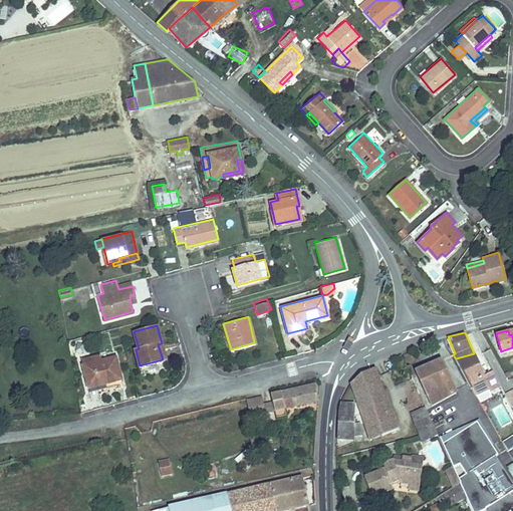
[(163,359),(166,357),(162,343),(158,344),(163,359)]
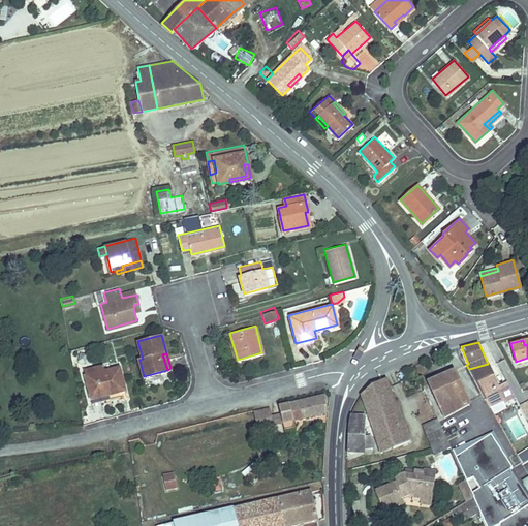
[(414,367),(410,360),(402,364),(405,371),(414,367)]
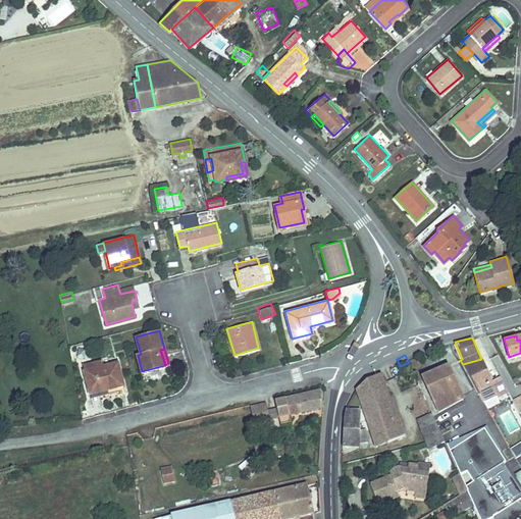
[(82,363),(84,370),(103,365),(101,358),(82,363)]
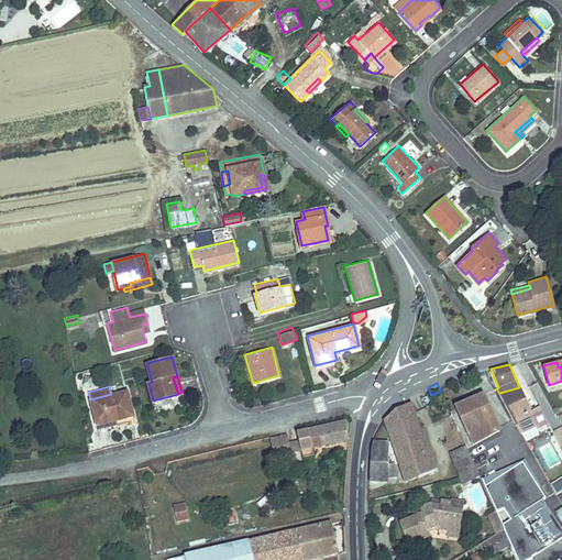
[(530,412),(519,387),(499,393),(515,423),(516,423),(520,431),(536,425),(537,427),(547,420),(539,406),(530,412)]
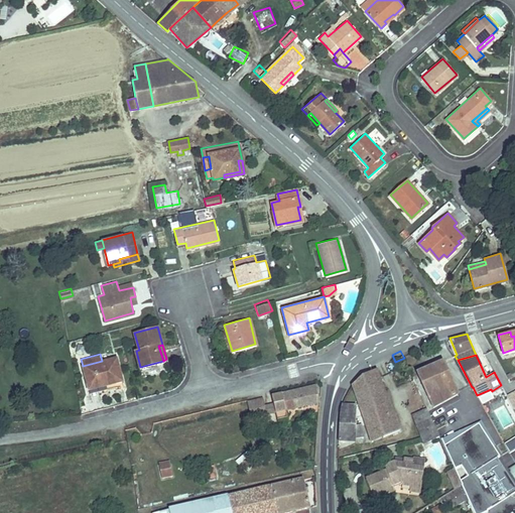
[(102,361),(83,366),(88,385),(106,379),(107,384),(122,379),(116,357),(102,361)]
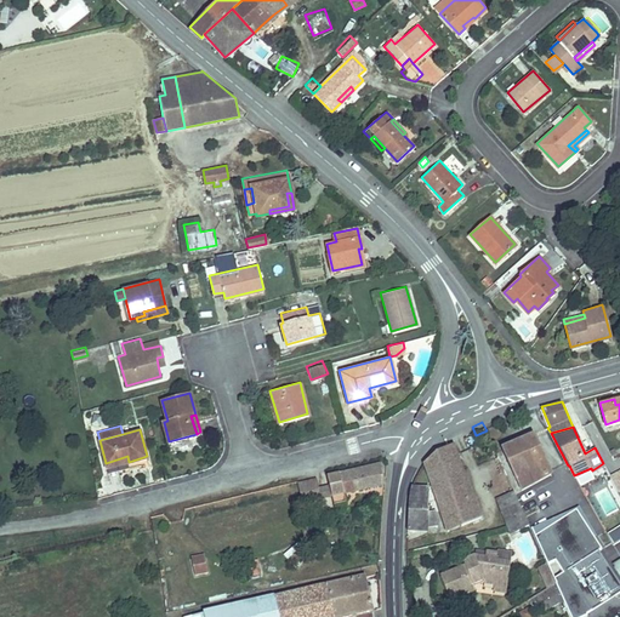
[(534,434),(529,435),(546,474),(551,472),(534,434)]
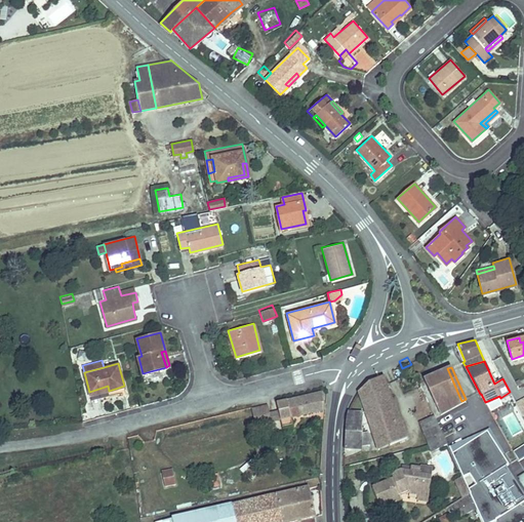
[(436,401),(442,412),(461,401),(447,368),(425,377),(436,401)]
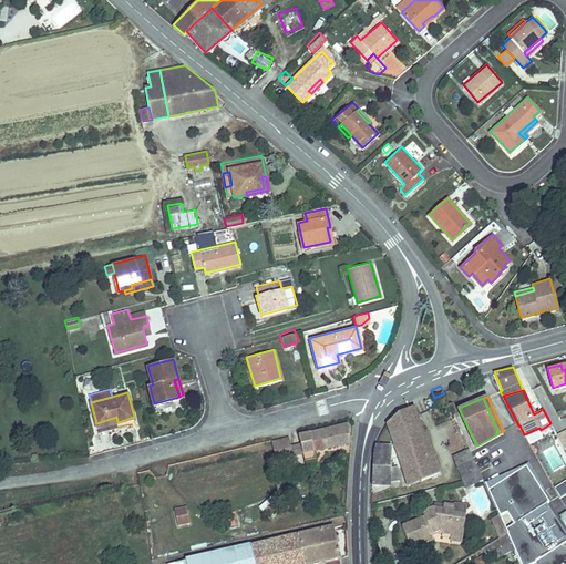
[(430,450),(421,427),(413,404),(397,412),(387,419),(401,464),(415,460),(421,478),(440,470),(435,461),(430,450)]
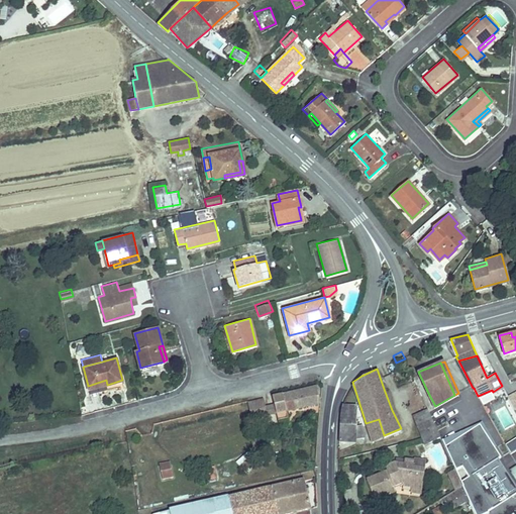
[(106,380),(88,386),(90,393),(123,384),(122,380),(107,385),(106,380)]
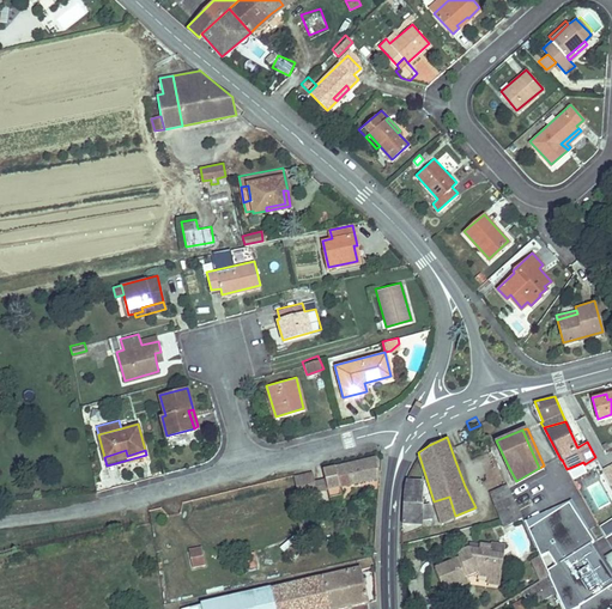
[(379,475),(375,456),(310,472),(315,491),(327,487),(379,475)]
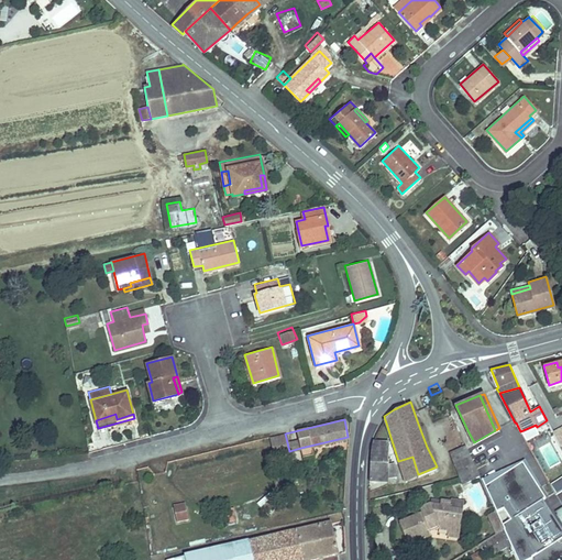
[(559,446),(561,443),(561,426),(552,431),(559,446)]
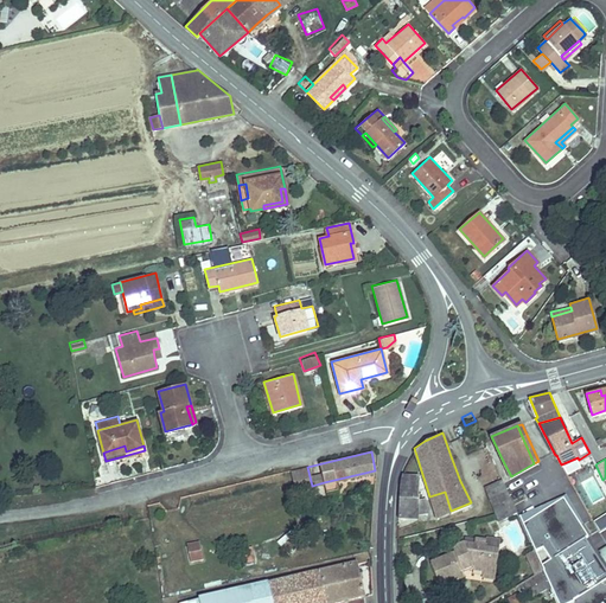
[(298,469),(279,473),(284,492),(303,487),(298,469)]
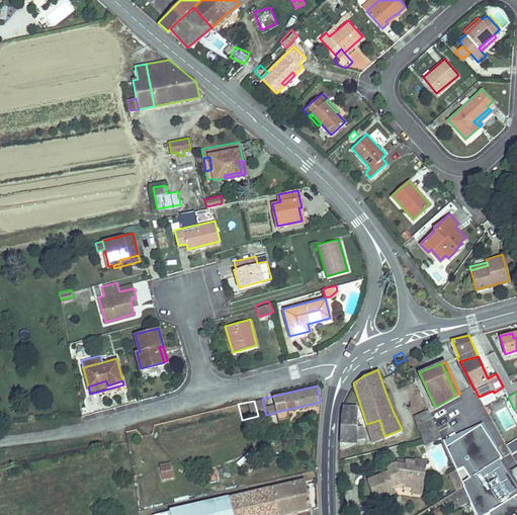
[(345,412),(341,415),(340,442),(356,435),(356,437),(365,437),(363,424),(357,424),(358,405),(349,410),(348,406),(343,409),(345,412)]
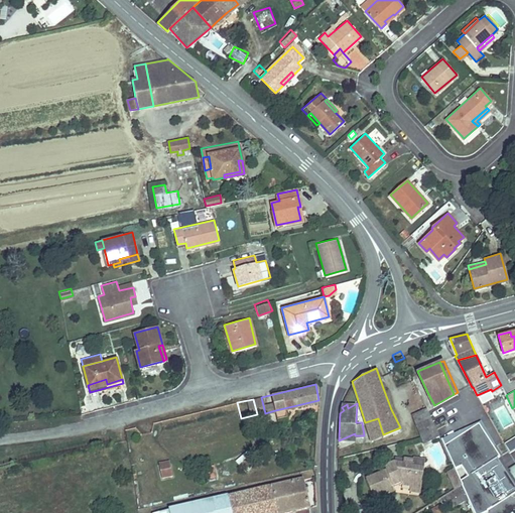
[(421,435),(437,428),(427,407),(413,413),(421,435)]
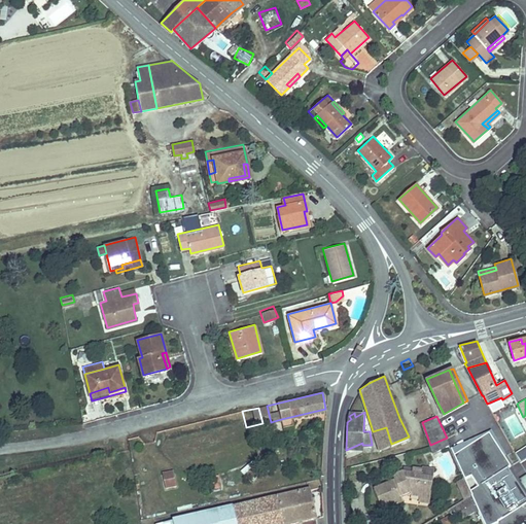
[(281,419),(271,422),(273,429),(283,426),(281,419)]
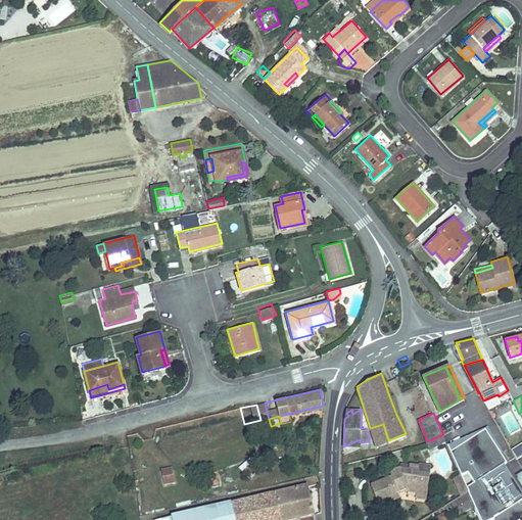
[(370,428),(375,445),(388,440),(383,424),(370,428)]
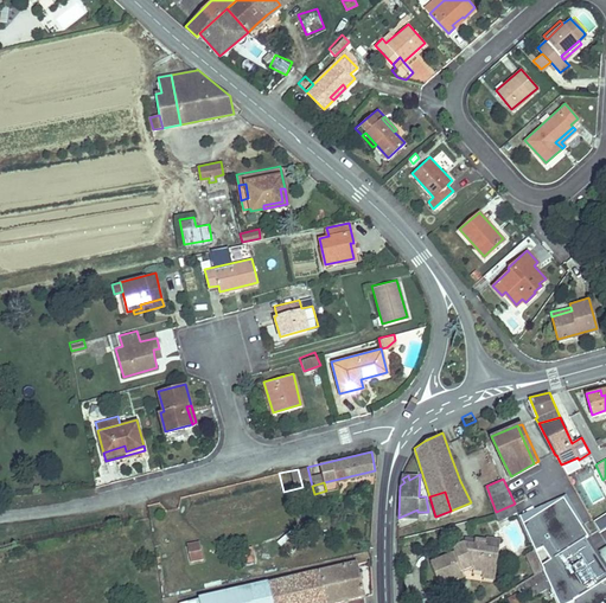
[(498,519),(517,511),(515,504),(496,512),(498,519)]
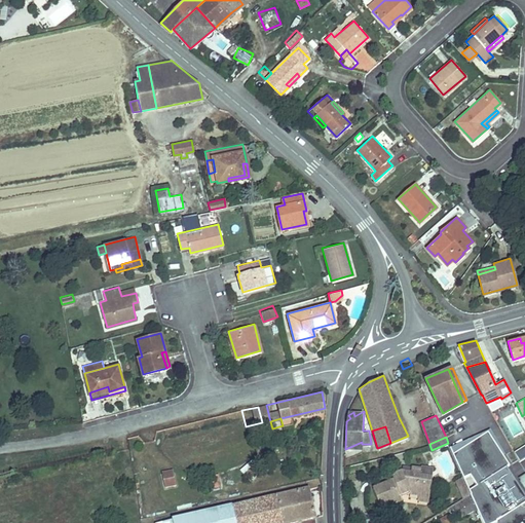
[(524,442),(513,451),(518,459),(524,454),(524,442)]
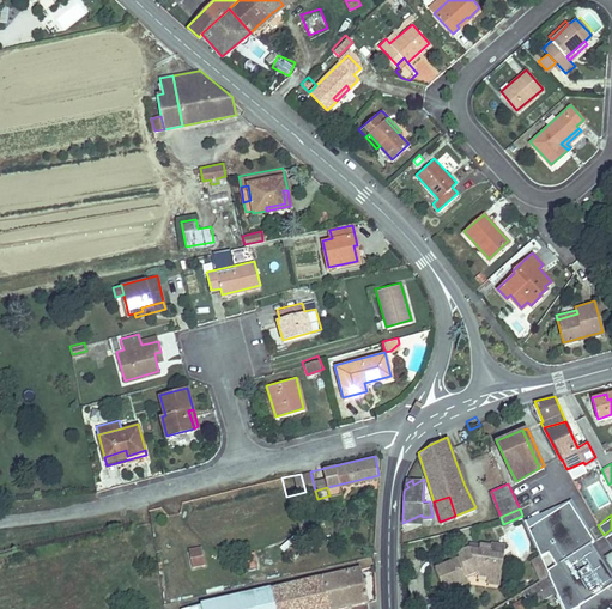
[(466,578),(466,576),(465,572),(476,570),(477,573),(488,574),(486,582),(500,583),(503,554),(490,552),(491,544),(479,542),(478,548),(468,547),(468,546),(455,549),(456,554),(434,561),(440,585),(466,578)]
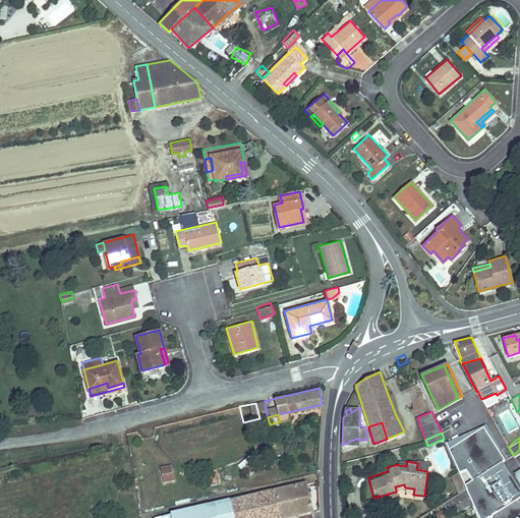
[(416,469),(427,471),(428,462),(417,461),(417,463),(416,469)]
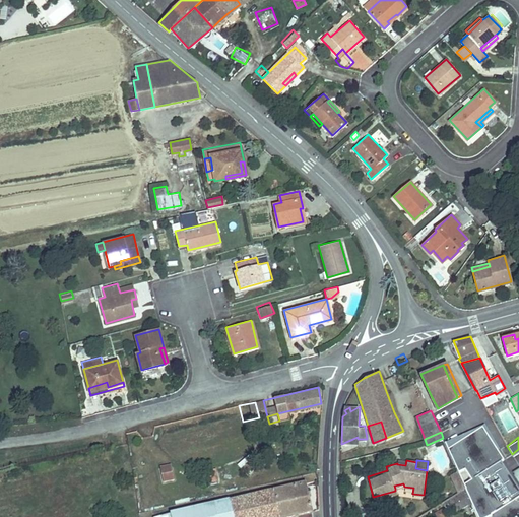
[(171,462),(157,464),(160,481),(174,479),(171,462)]
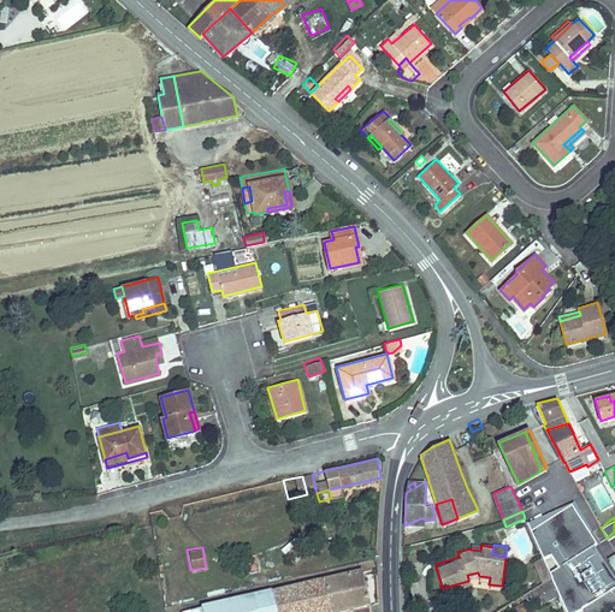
[(543,581),(551,576),(543,558),(537,560),(540,570),(539,571),(543,581)]
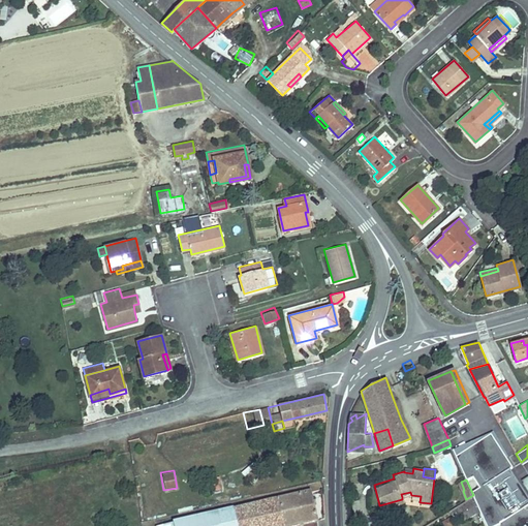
[(311,489),(261,501),(267,525),(287,525),(317,519),(311,489)]
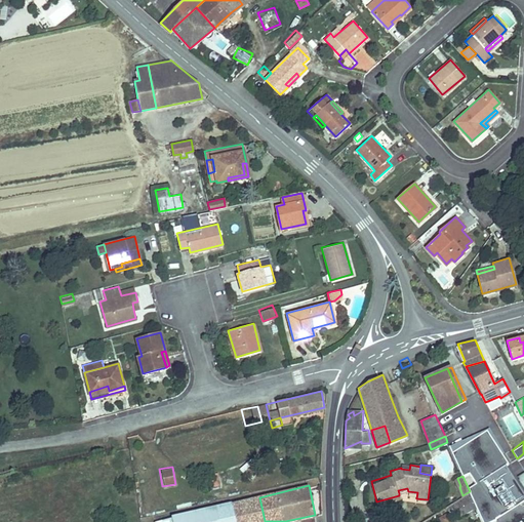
[(460,514),(476,506),(470,492),(470,491),(462,495),(453,502),(460,514)]
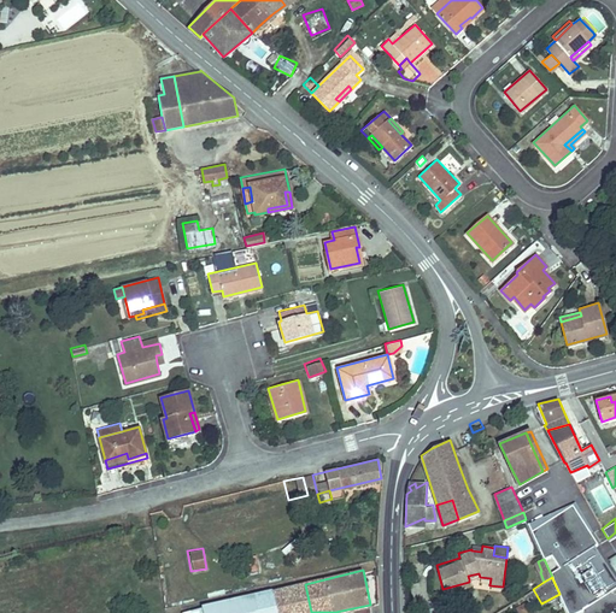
[(311,612),(305,584),(185,612),(311,612)]
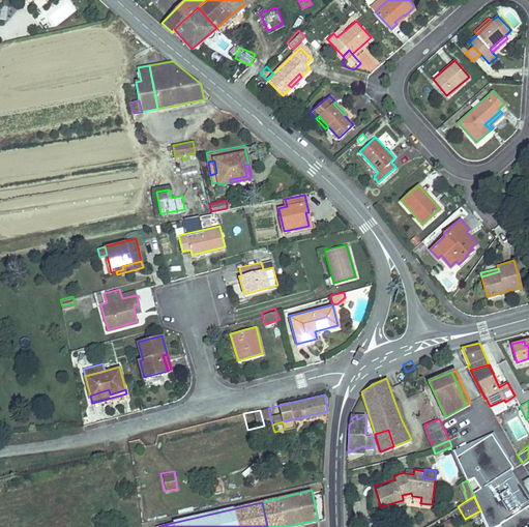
[(497,519),(499,523),(523,507),(521,503),(497,519)]
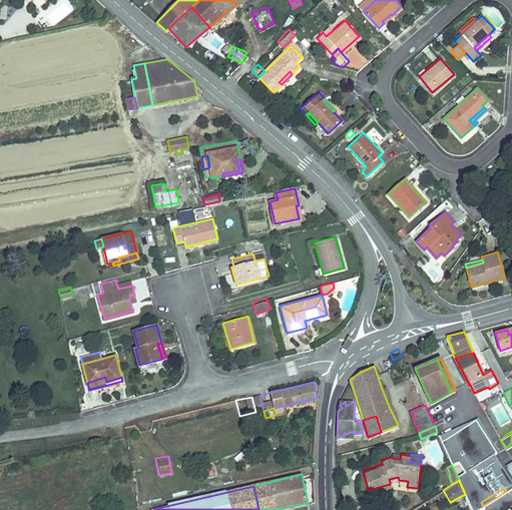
[(511,509),(511,487),(506,491),(483,506),(484,509),(511,509)]
